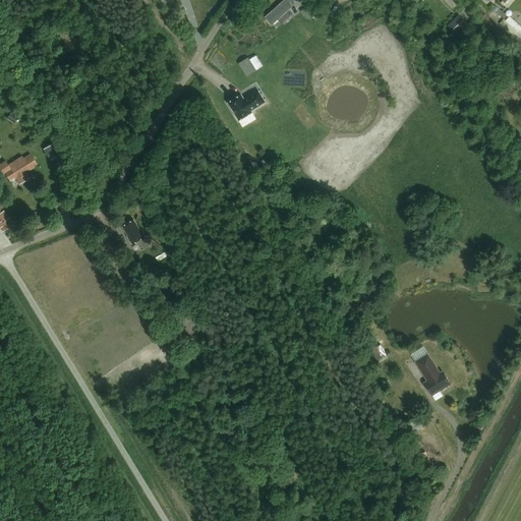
[(284,1),(265,16),(269,22),(288,7),(284,1)]
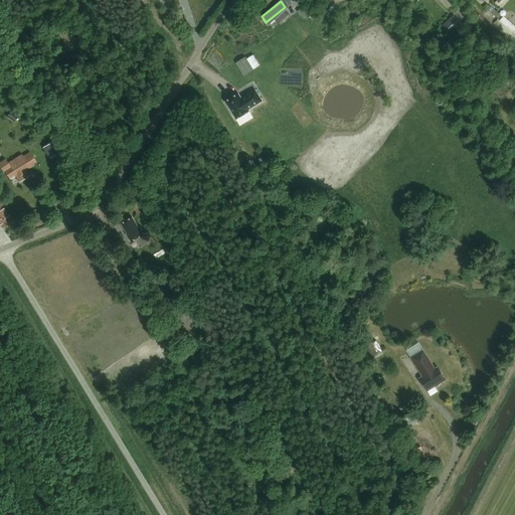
[(455,14),(444,25),(452,33),(463,22),(455,14)]
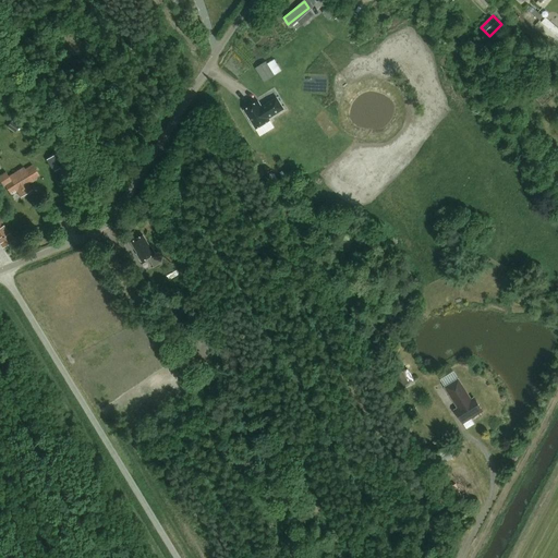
[(557,36),(557,27),(546,17),(542,22),(557,36)]
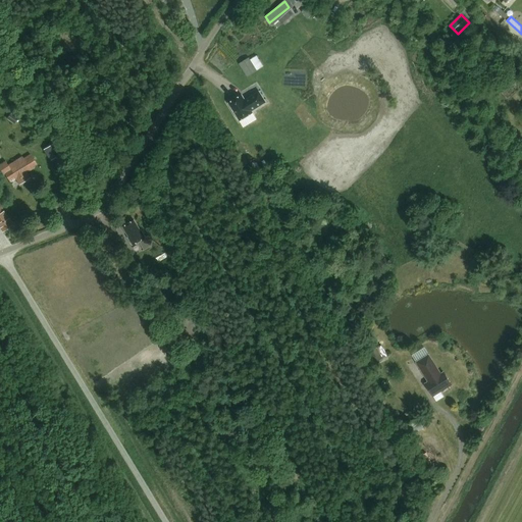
[(239,63),(247,77),(258,70),(249,57),(239,63)]
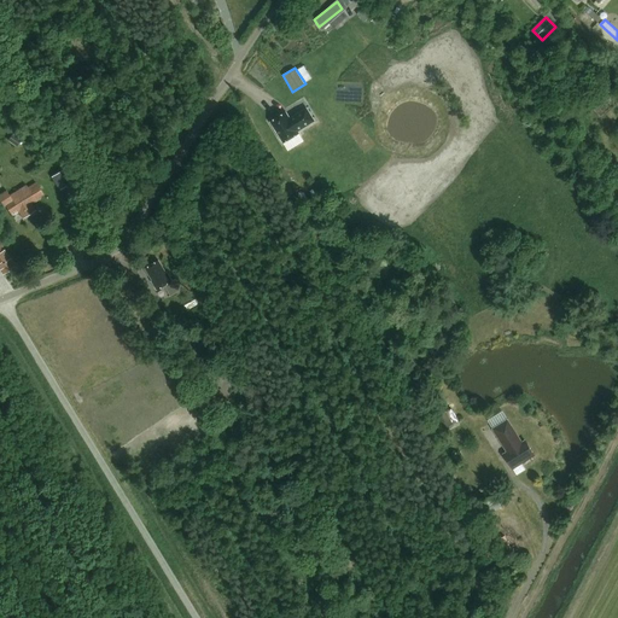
[(316,121),(307,108),(290,117),(286,111),(269,122),(284,144),(299,134),(298,132),(316,121)]
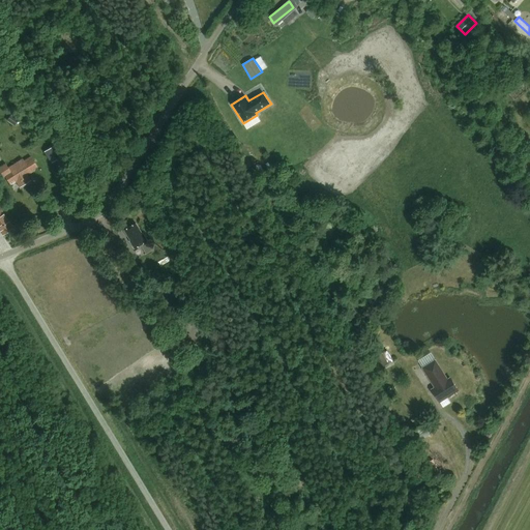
[(18,120),(10,116),(7,121),(15,125),(18,120)]
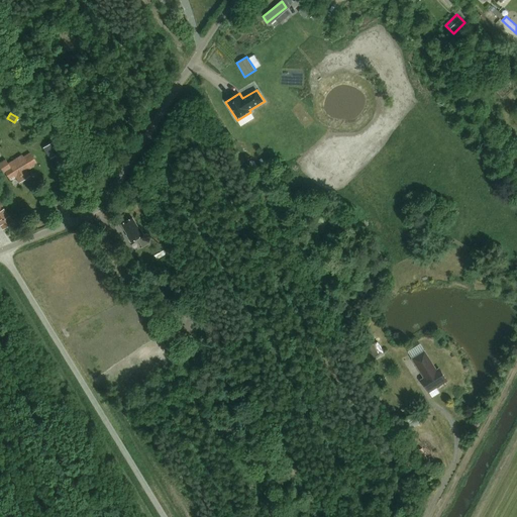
[(42,148),(49,160),(60,152),(53,142),(42,148)]
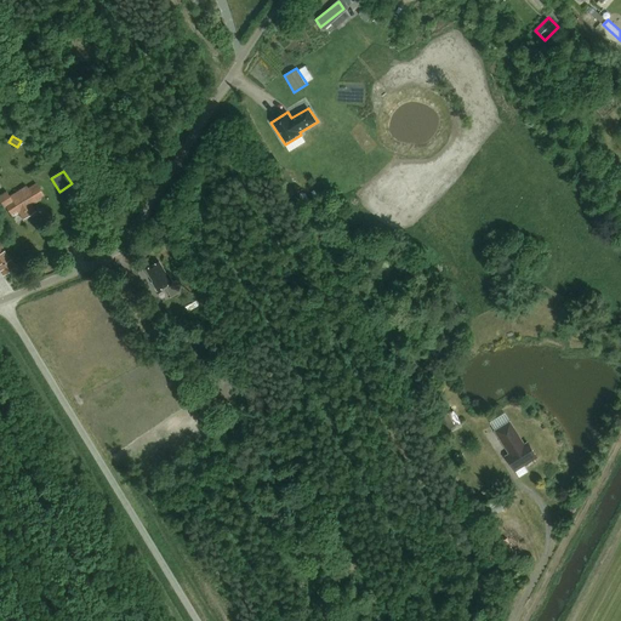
[(12,217),(18,214),(21,220),(33,212),(29,206),(36,203),(35,201),(41,198),(34,184),(10,199),(5,192),(0,195),(0,210),(5,206),(12,217)]
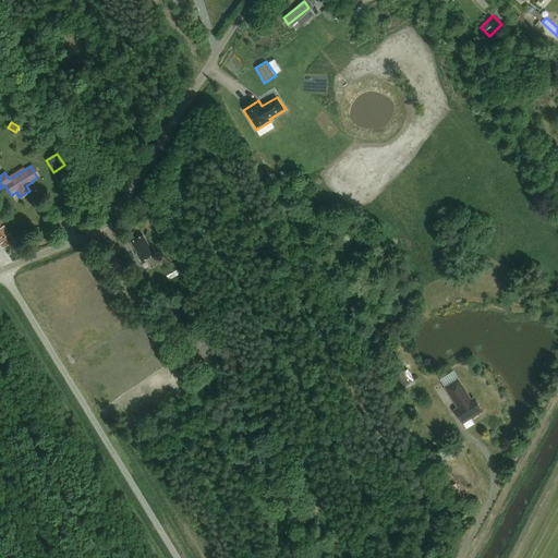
[(0,244),(2,247),(13,239),(0,220),(0,244)]
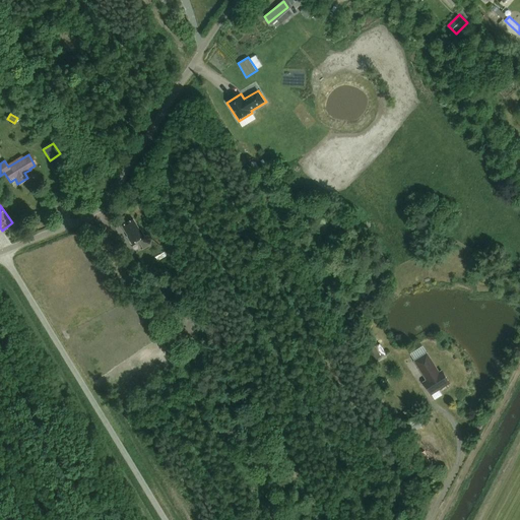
[(143,249),(153,243),(148,234),(145,236),(140,229),(140,230),(133,219),(123,225),(129,236),(128,237),(132,244),(138,240),(143,249)]
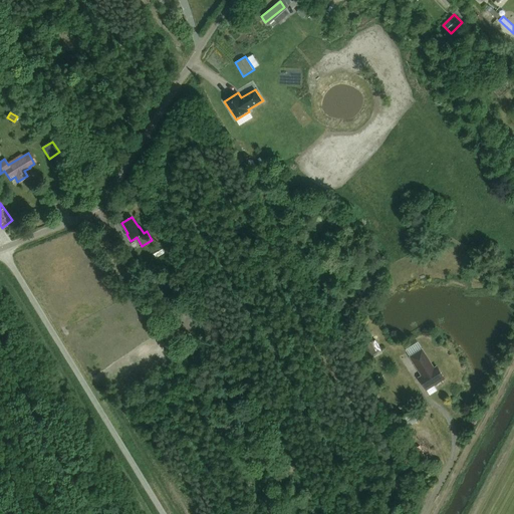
[(366,345),(371,355),(381,350),(375,340),(366,345)]
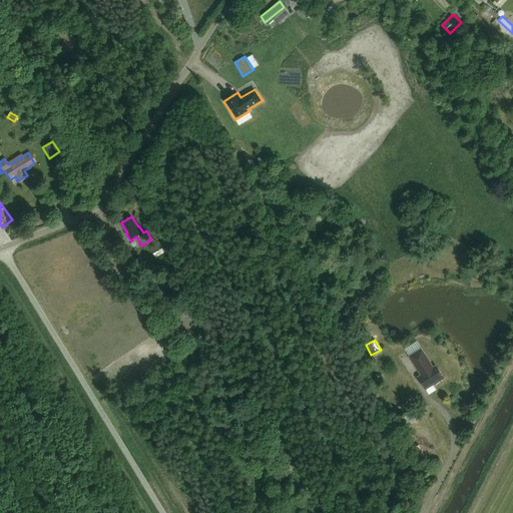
[(426,389),(444,378),(436,365),(433,367),(422,348),(409,356),(421,375),(418,377),(426,389)]
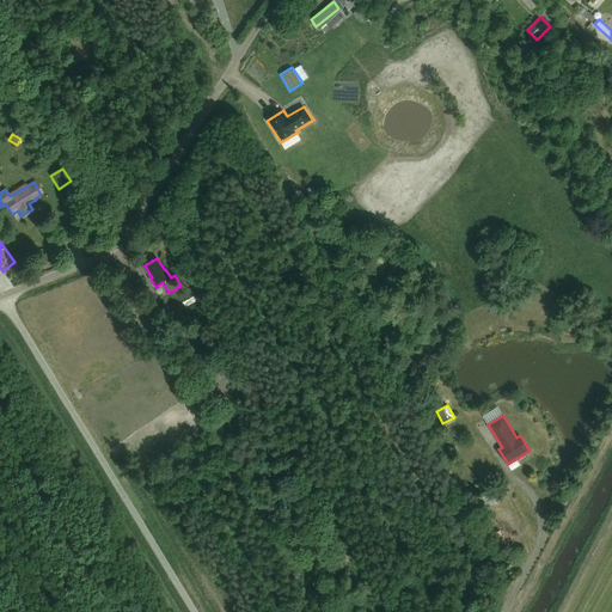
[(495,488),(483,495),(489,506),(501,500),(495,488)]
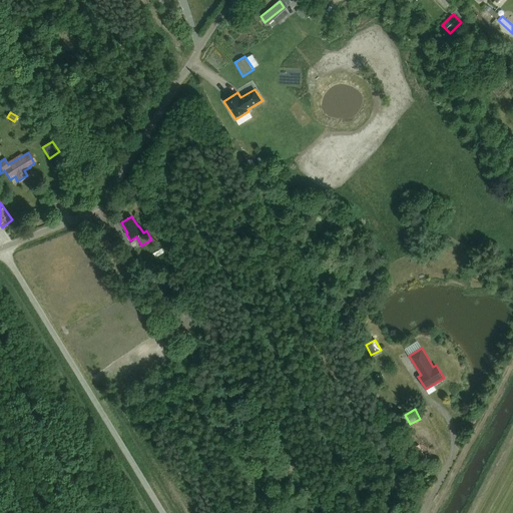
[(425,446),(417,451),(422,457),(429,452),(425,446)]
